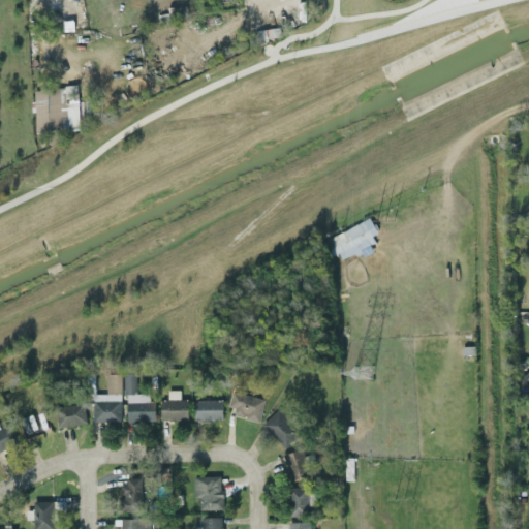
[(67,130),(66,88),(33,89),(35,131),(67,130)]
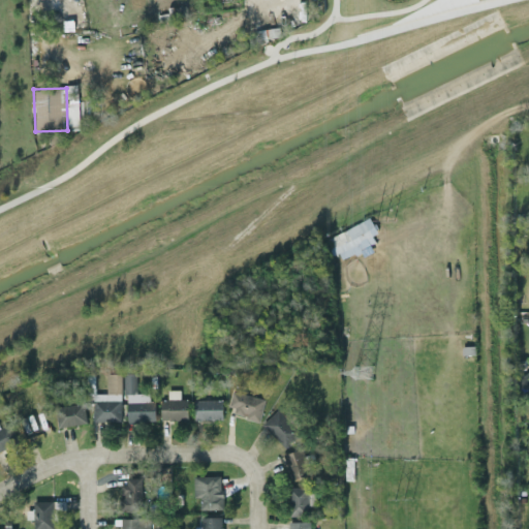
[(340,257),(378,242),(368,218),(324,237),(332,254),(337,252),(340,257)]
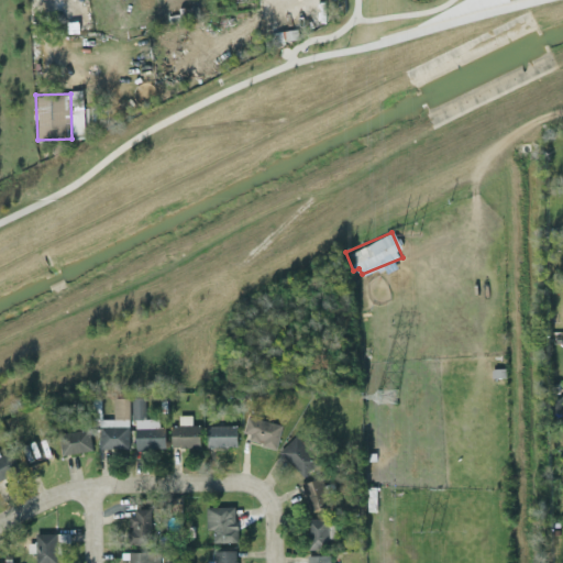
[(113,418),(98,419),(99,449),(129,448),(128,397),(113,397),(113,418)]
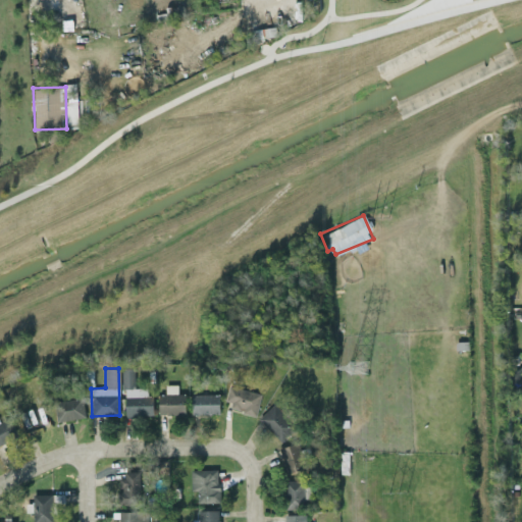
[(134,368),(122,368),(123,416),(152,415),(151,387),(134,388),(134,368)]
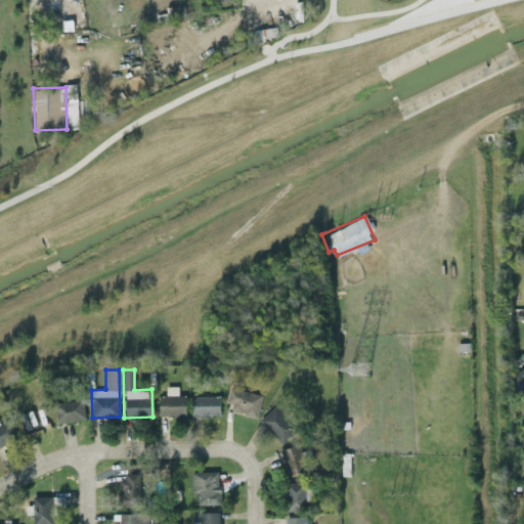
[(185,416),(185,394),(177,394),(177,386),(165,385),(165,394),(159,394),(159,416),(185,416)]
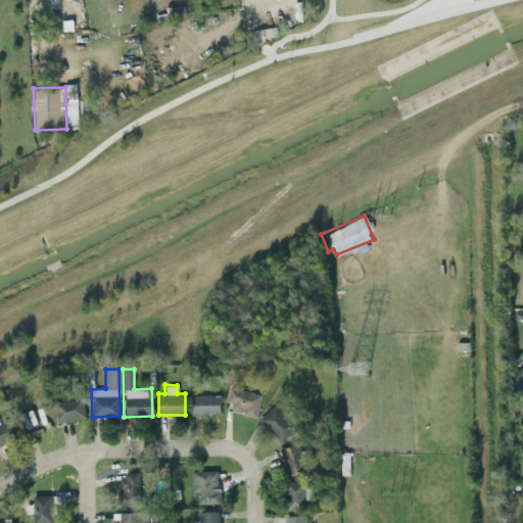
[(223,406),(255,415),(262,394),(229,385),(223,406)]
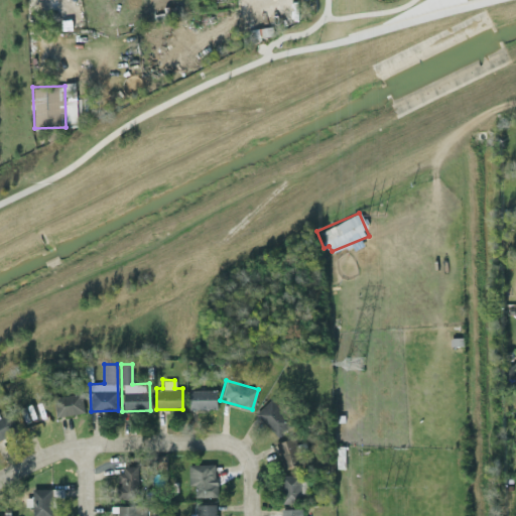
[(217,389),(189,389),(188,408),(216,409),(217,389)]
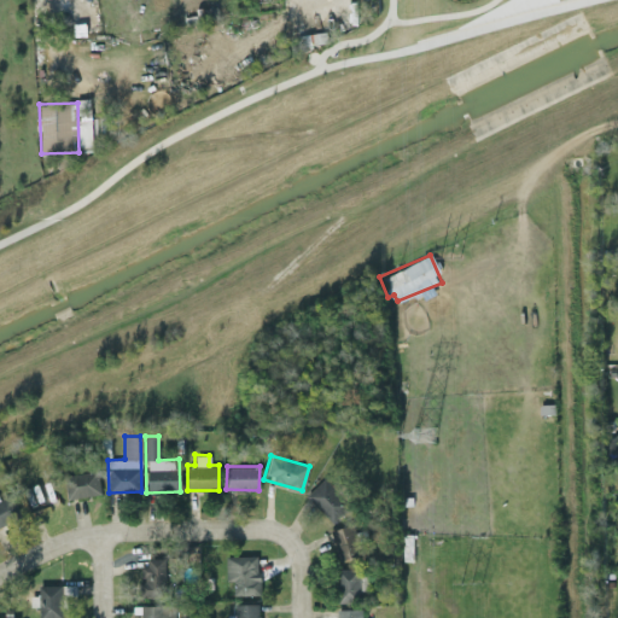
[(100,495),(98,471),(64,474),(65,499),(100,495)]
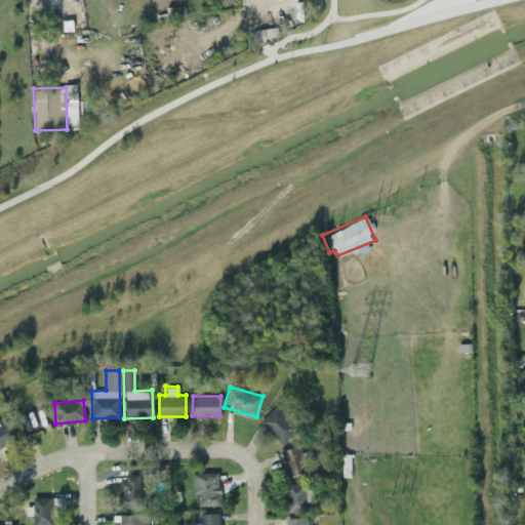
[(281,444),(297,429),(275,405),(259,420),(281,444)]
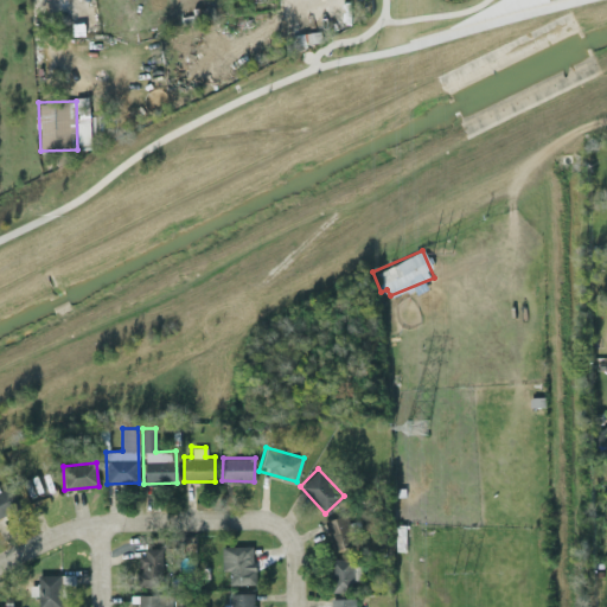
[(0,516),(19,509),(10,486),(0,490),(0,516)]
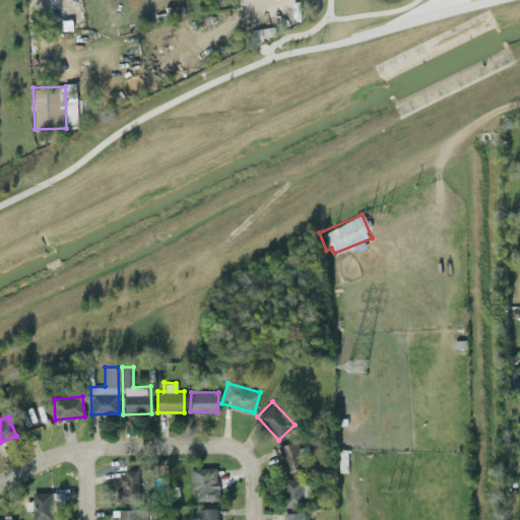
[(306,464),(297,440),(277,447),(287,471),(306,464)]
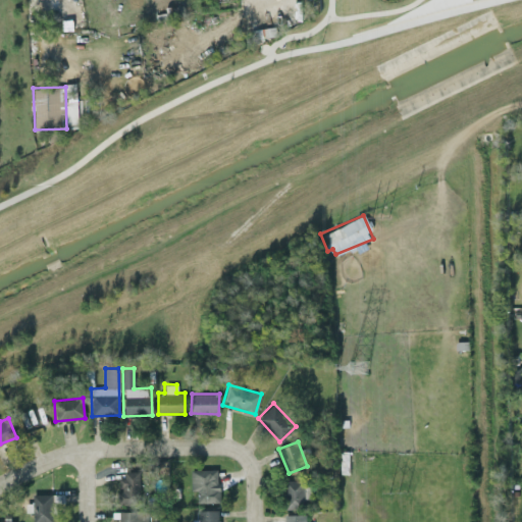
[(218,502),(217,469),(190,469),(190,490),(197,489),(197,502),(218,502)]
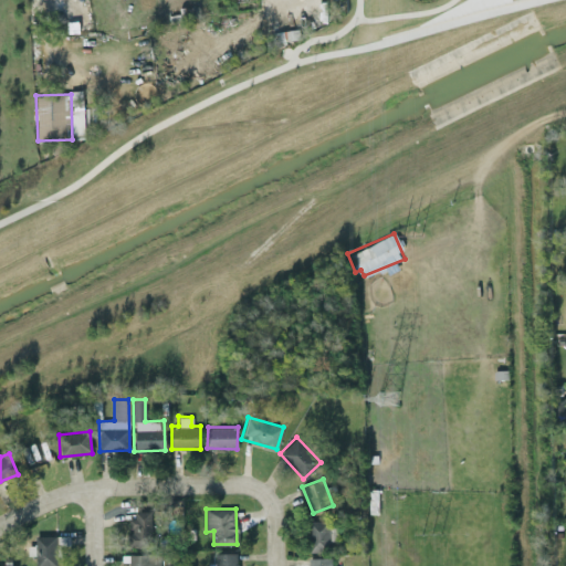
[(130,547),(152,547),(150,526),(161,526),(161,512),(129,513),(130,547)]
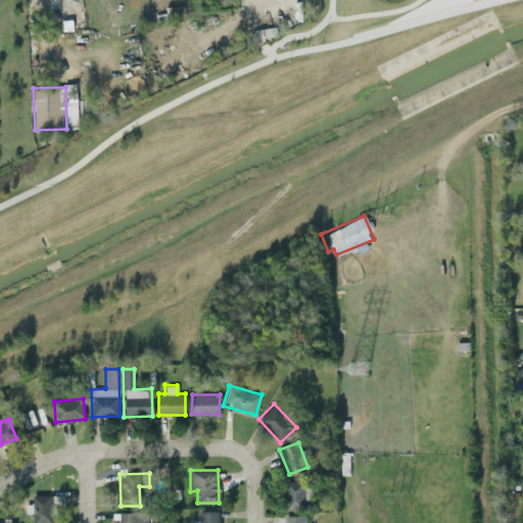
[(285,510),(303,509),(303,501),(311,500),(310,487),(303,487),(303,480),(284,481),(285,510)]
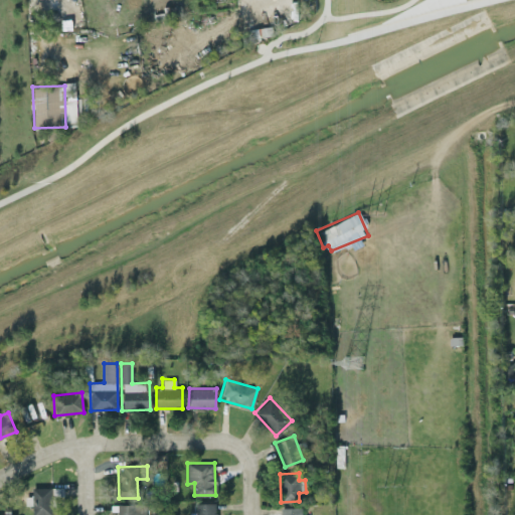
[(51,514),(52,496),(63,496),(63,488),(32,487),(32,514),(51,514)]
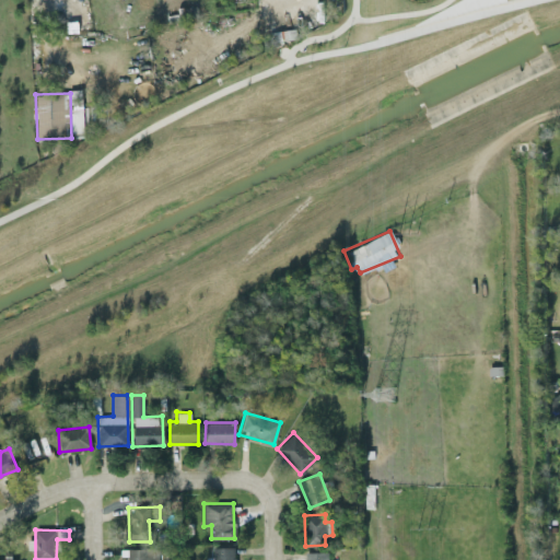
[(234,559),(234,546),(212,547),(212,559),(234,559)]
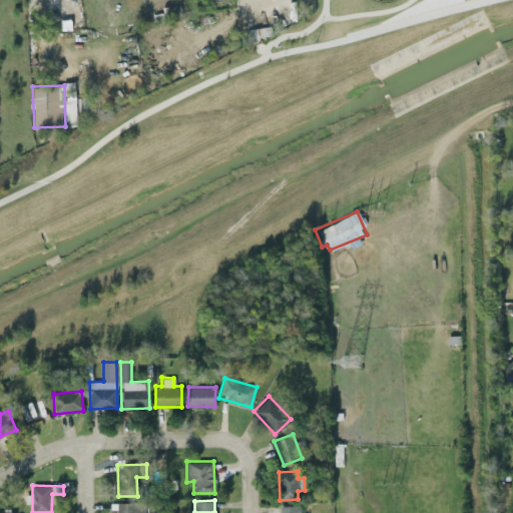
[(144,512),(144,502),(115,503),(115,512),(144,512)]
